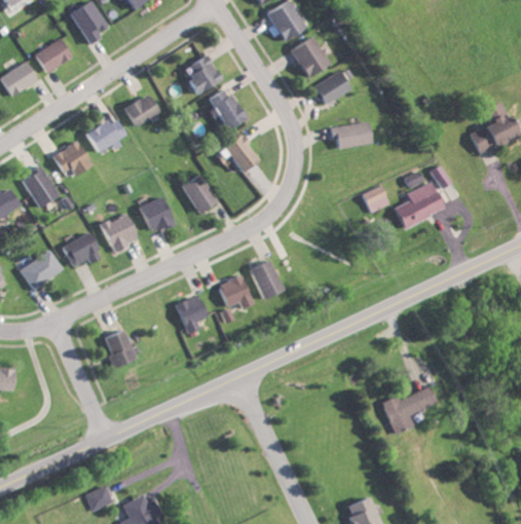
[(0,0),(3,8),(24,0),(0,0)]
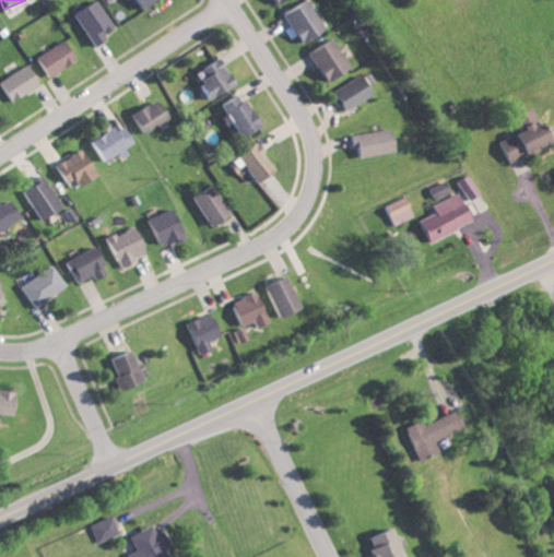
[(75,13),(94,48),(107,40),(104,35),(115,30),(99,0),(75,13)]
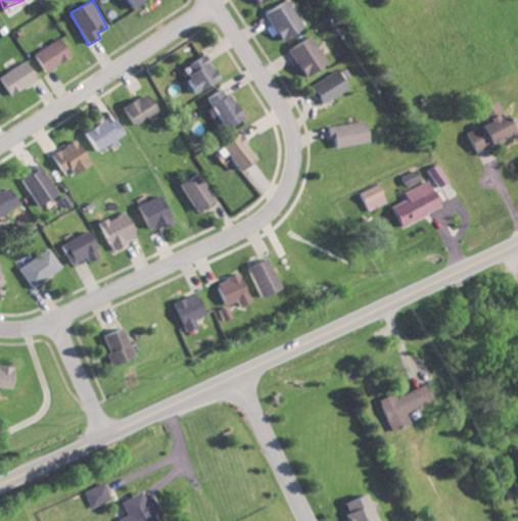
[(126,0),(131,9),(149,0),(126,0)]
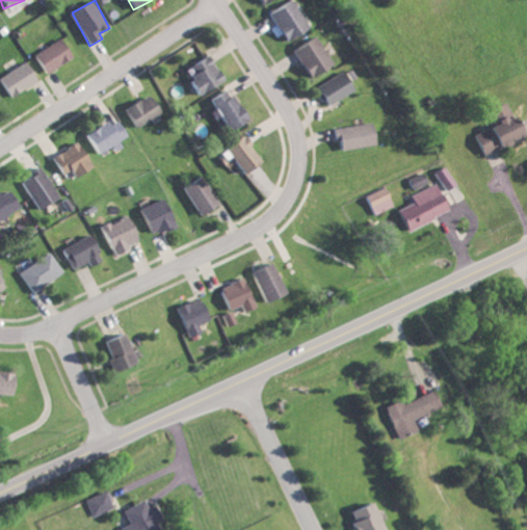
[(285,42),(309,28),(292,0),(269,14),(285,42)]
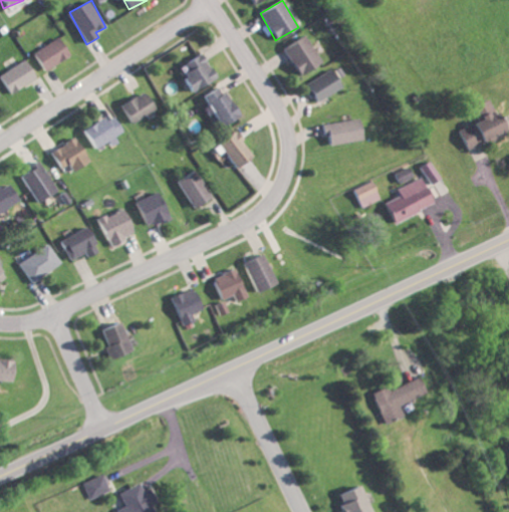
[(320,63),(306,36),(283,48),(298,75),(320,63)]
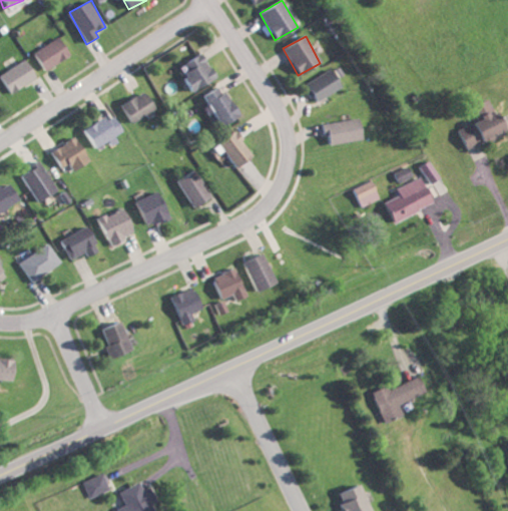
[(43,71),(69,58),(60,39),(34,51),(43,71)]
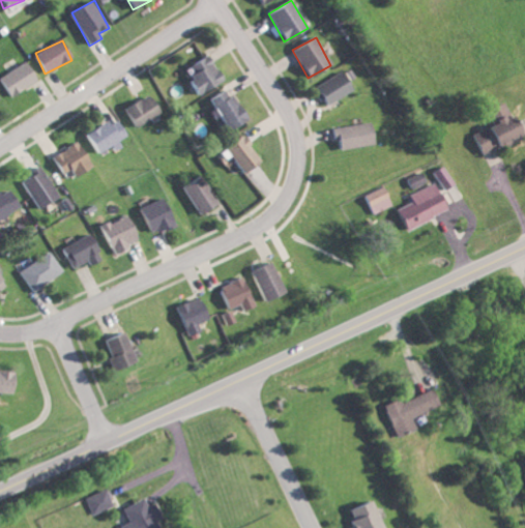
[(190,65),(195,75),(187,79),(197,96),(223,84),(209,56),(190,65)]
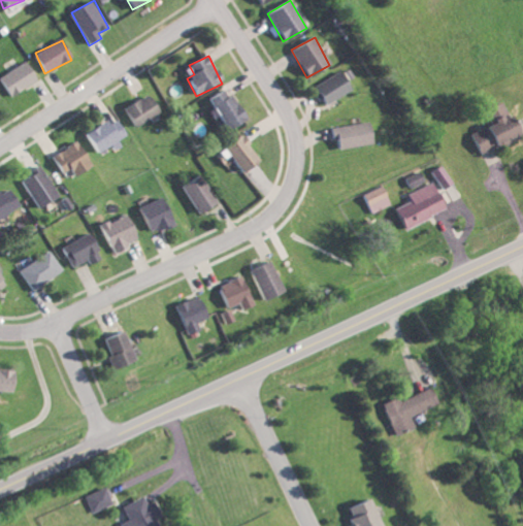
[(0,77),(0,78),(11,97),(37,81),(26,63),(0,77)]
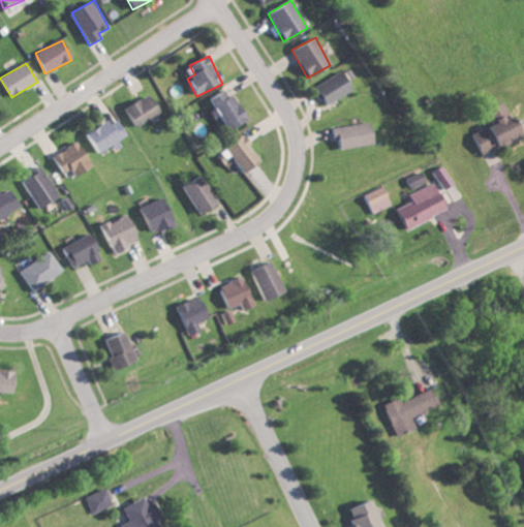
[(316,86),(326,105),(351,93),(342,73),(316,86)]
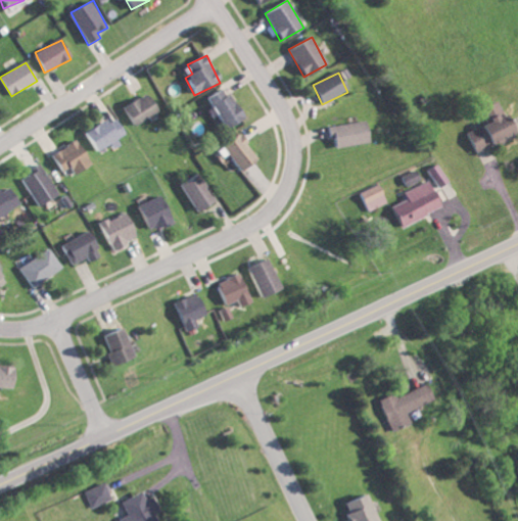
[(207,98),(225,130),(243,120),(226,88),(207,98)]
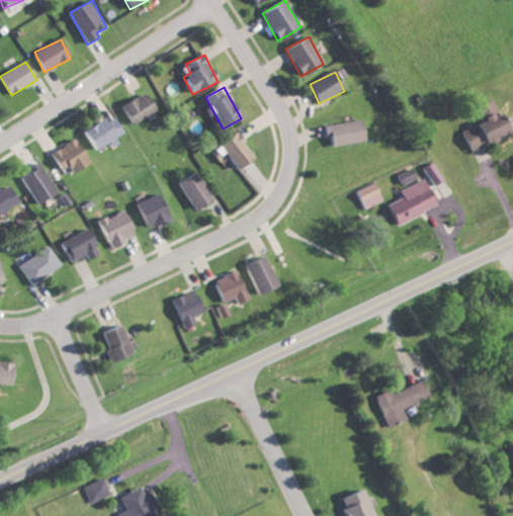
[(156,111),(145,93),(121,106),(133,125),(156,111)]
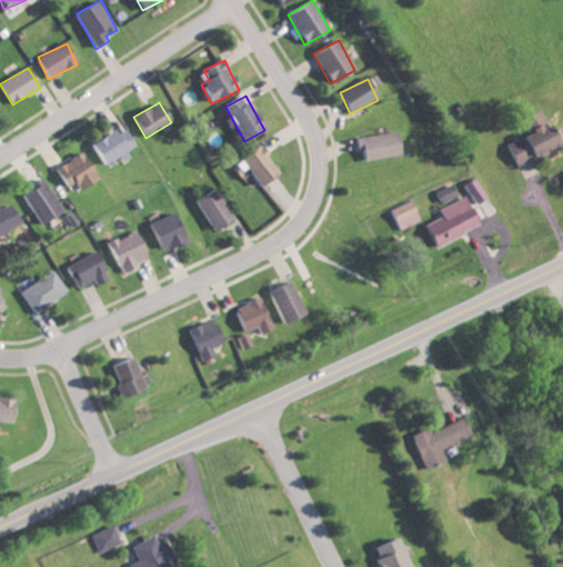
[(518,168),(556,151),(538,111),(521,119),(529,135),(506,145),(518,168)]
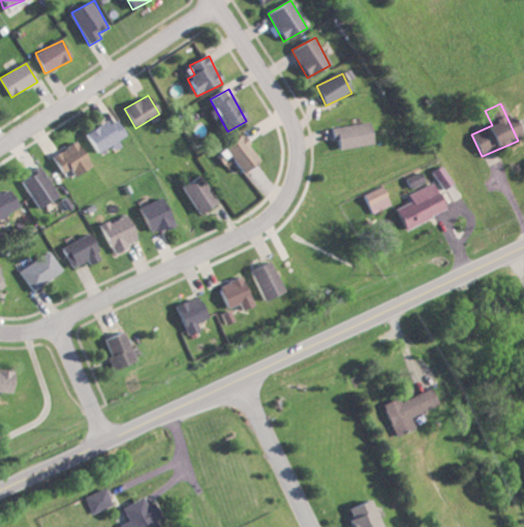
[(113,144),(124,136),(112,118),(85,136),(97,155),(113,144)]
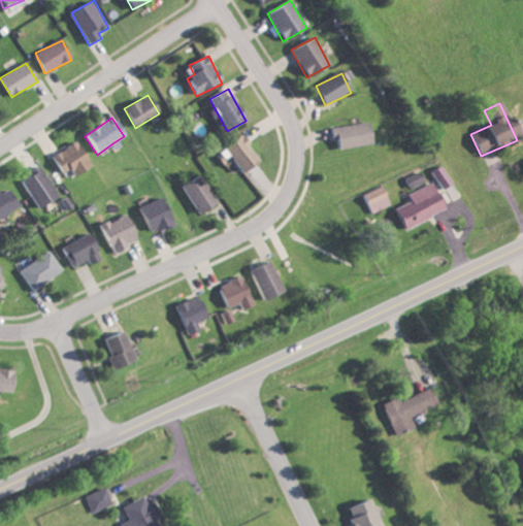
[(336,150),(371,146),(369,124),(334,128),(336,150)]
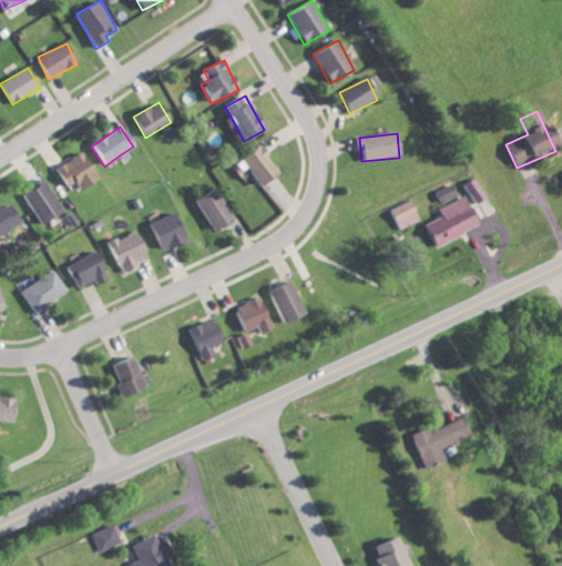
[(74,183),(77,189),(94,182),(84,154),(55,165),(64,188),(74,183)]
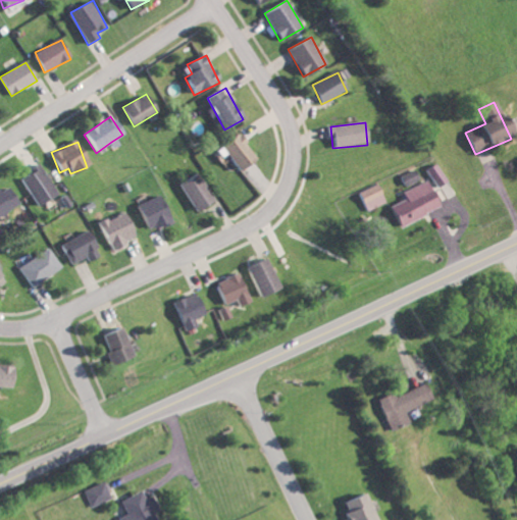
[(449,184),(441,164),(429,169),(437,188),(449,184)]
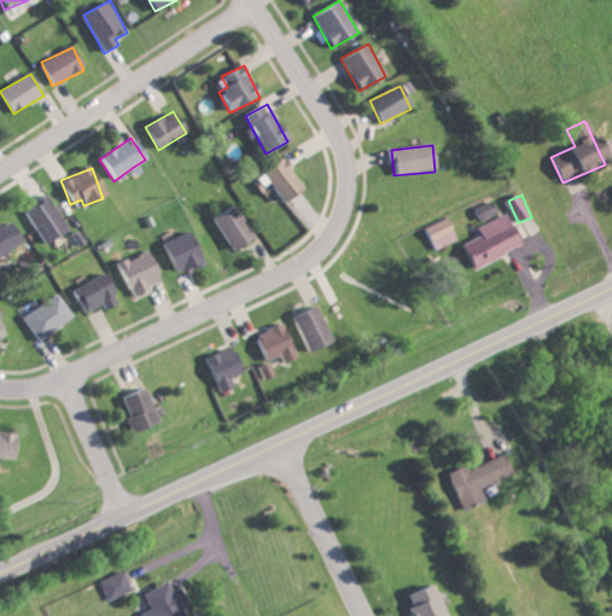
[(68,233),(51,198),(27,210),(44,244),(68,233)]
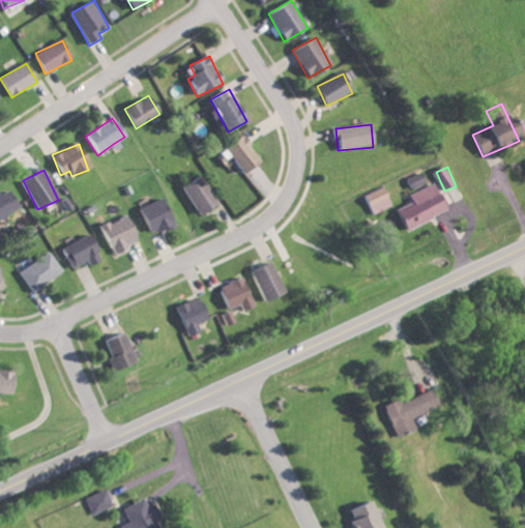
[(430,182),(425,173),(410,180),(414,189),(430,182)]
